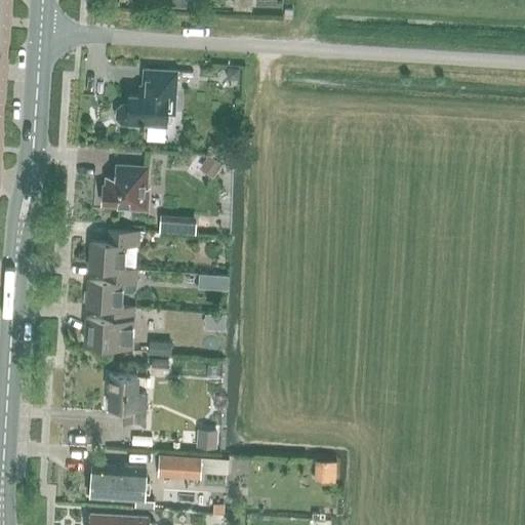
[(236,0),(236,8),(252,9),(252,0),(236,0)]
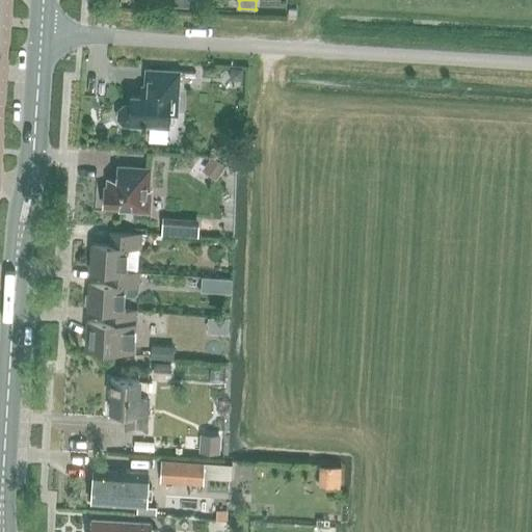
[(289,9),(288,21),(297,21),(298,10),(289,9)]
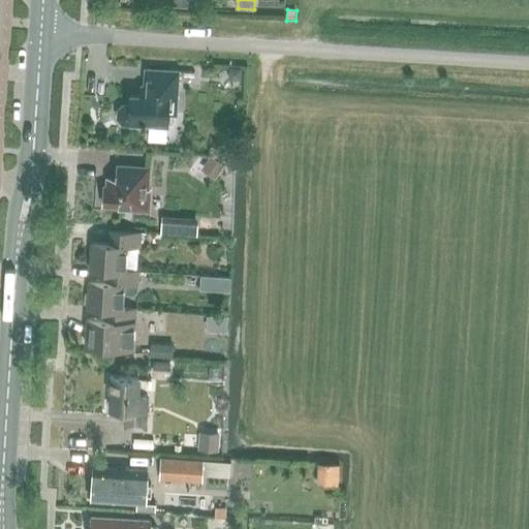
[(242,79),(242,69),(231,68),(230,79),(242,79)]
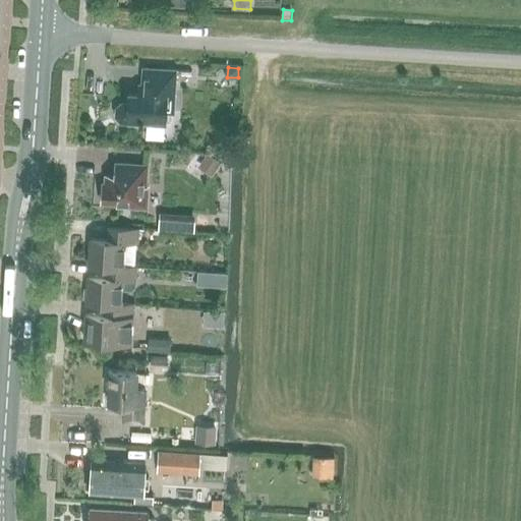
[(145,69),(143,71),(142,85),(139,84),(139,94),(129,94),(128,103),(123,103),(117,108),(116,116),(121,122),(165,124),(166,112),(173,112),(176,70),(147,68),(145,69)]
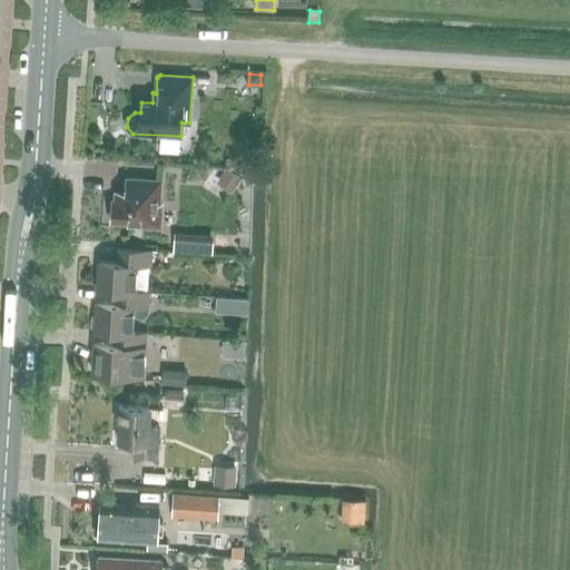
[(228,168),(219,183),(233,192),(242,178),(228,168)]
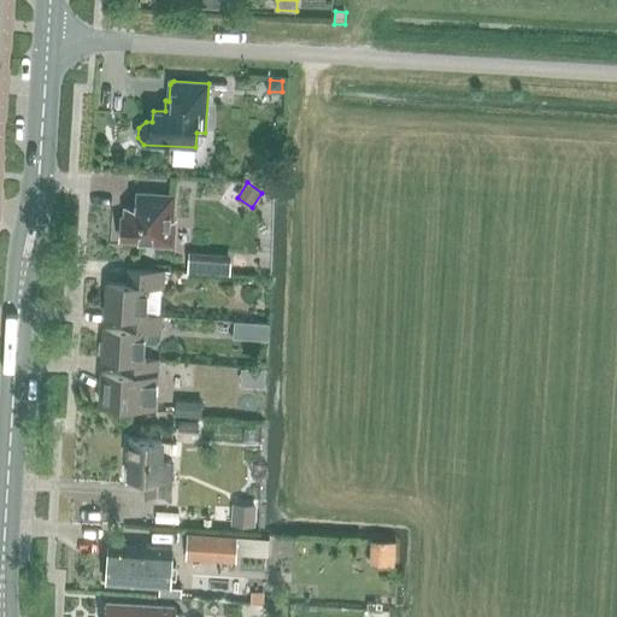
[(125,207),(125,211),(125,217),(122,217),(121,240),(140,241),(140,245),(175,246),(176,221),(174,221),(175,195),(137,193),(136,209),(125,207)]
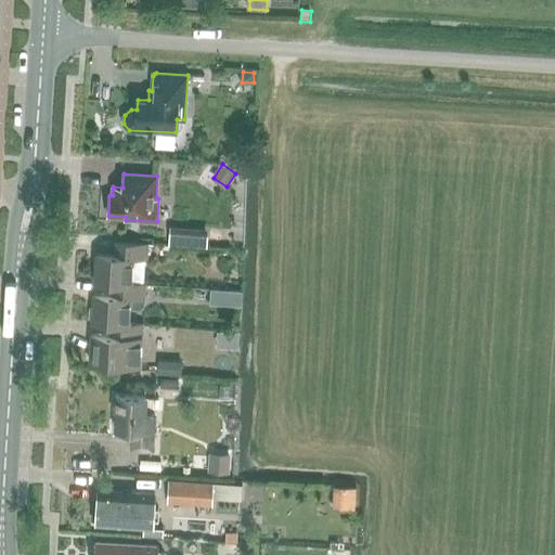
[(171,242),(180,242),(202,244),(203,233),(171,231),(171,242)]
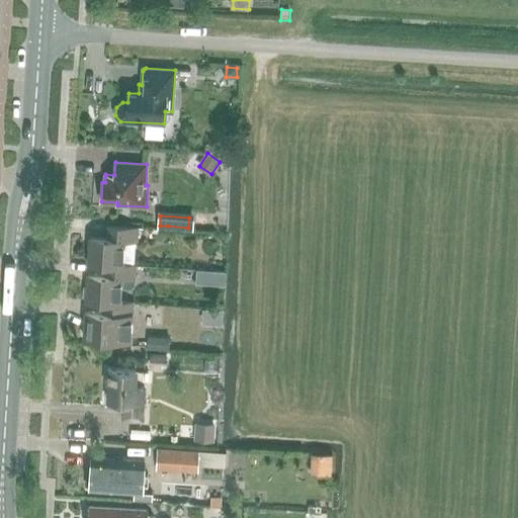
[(88,263),(106,265),(116,265),(117,263),(124,263),(125,241),(140,242),(141,228),(108,226),(107,239),(90,238),(88,263)]
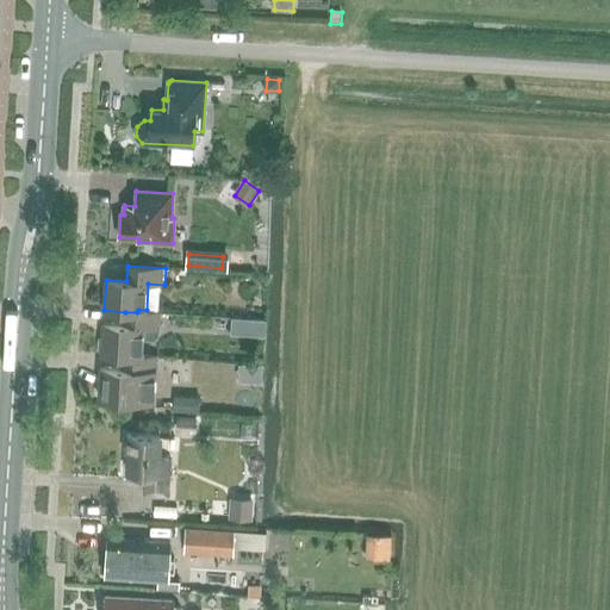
[(123,355),(123,356),(135,358),(135,354),(144,354),(145,341),(145,338),(155,340),(160,336),(161,311),(147,310),(138,310),(137,312),(125,312),(124,325),(104,324),(101,354),(122,355),(123,355)]
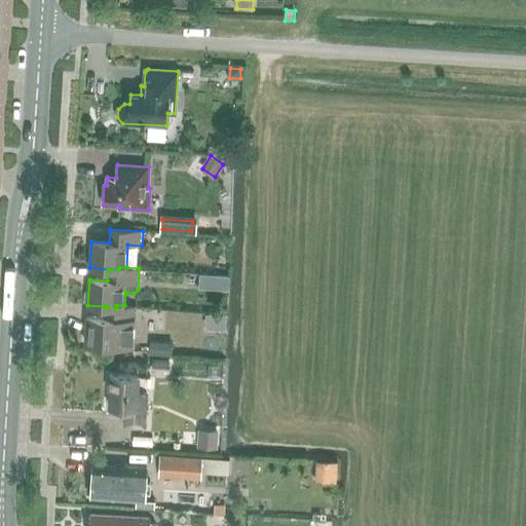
[(201,273),(200,288),(229,290),(230,275),(201,273)]
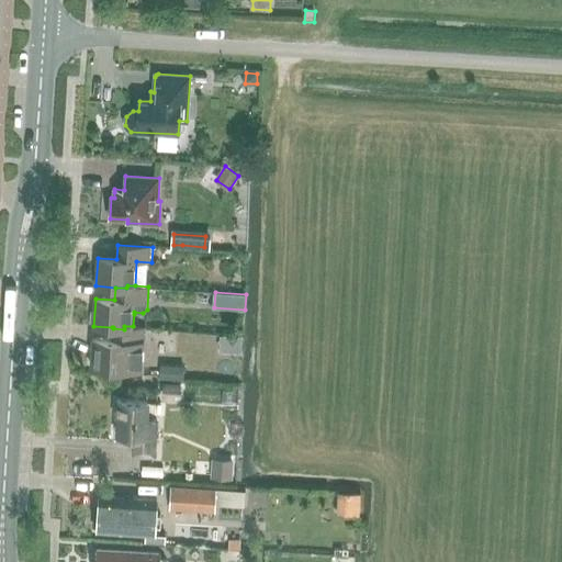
[(124,329),(113,328),(112,339),(93,338),(91,367),(143,370),(146,327),(133,326),(124,326),(124,329)]
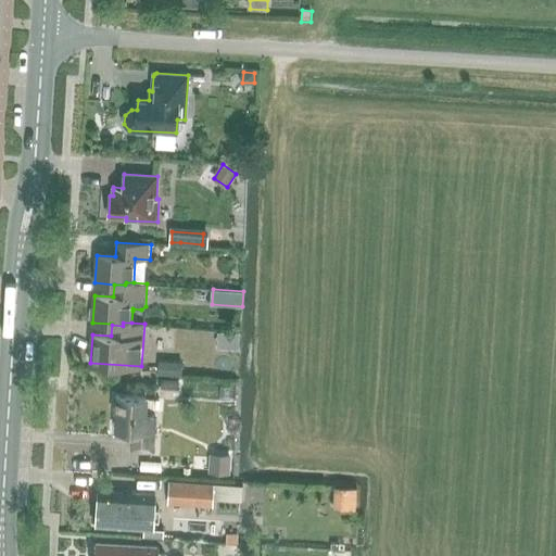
[(161,361),(160,374),(182,375),(182,362),(161,361)]
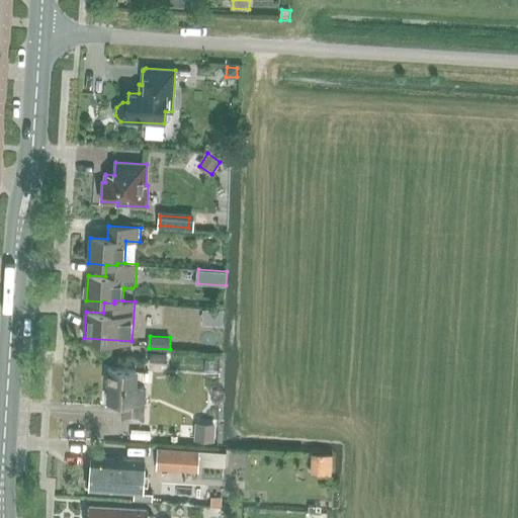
[(151,356),(150,367),(167,368),(167,357),(151,356)]
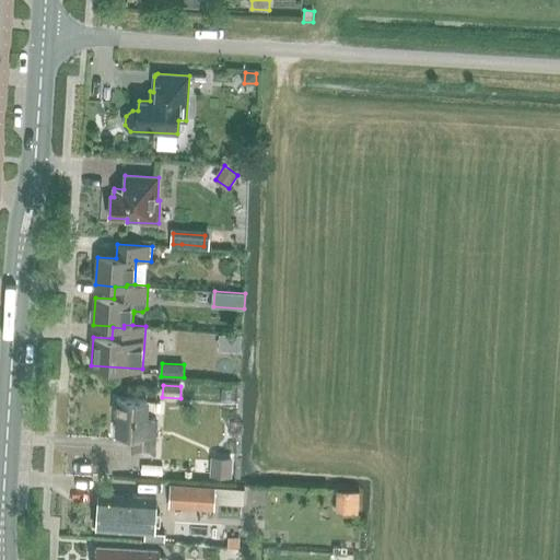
[(118,416),(117,434),(135,435),(132,454),(153,455),(155,422),(146,421),(147,400),(116,399),(115,416),(118,416)]
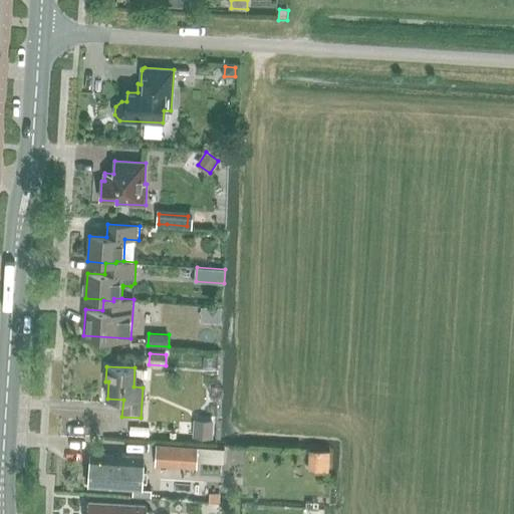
[(210,391),(209,394),(211,397),(214,399),(217,399),(221,398),(222,395),(222,391),(221,388),(218,386),(214,386),(211,388),(210,391)]
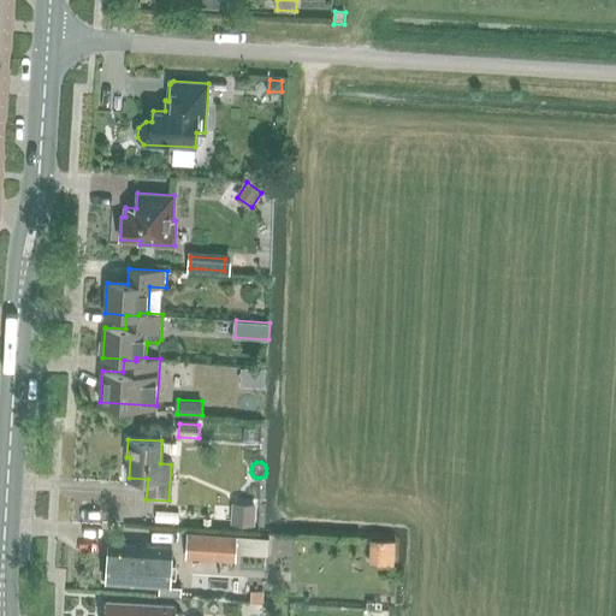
[(234,510),(232,523),(255,525),(256,504),(240,503),(234,510)]
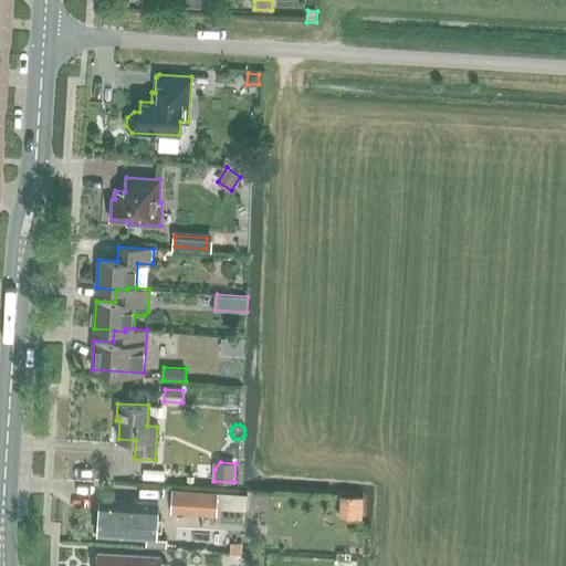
[(144,469),(144,479),(164,480),(164,470),(144,469)]
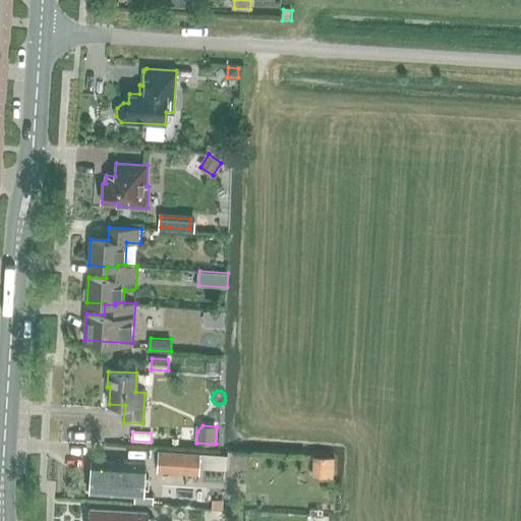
[(158,472),(172,473),(200,475),(201,453),(159,451),(158,472)]
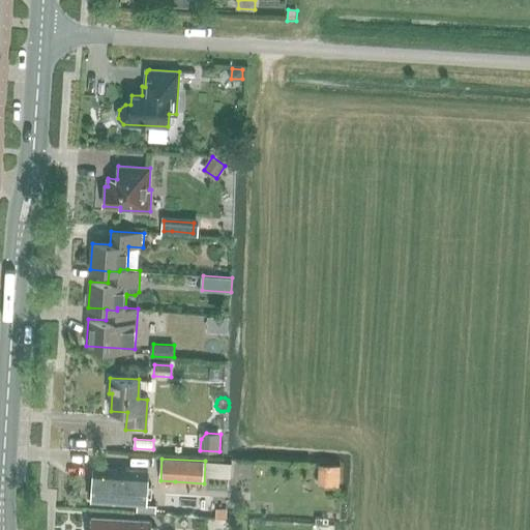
[(212,477),(226,477),(227,463),(213,462),(212,477)]
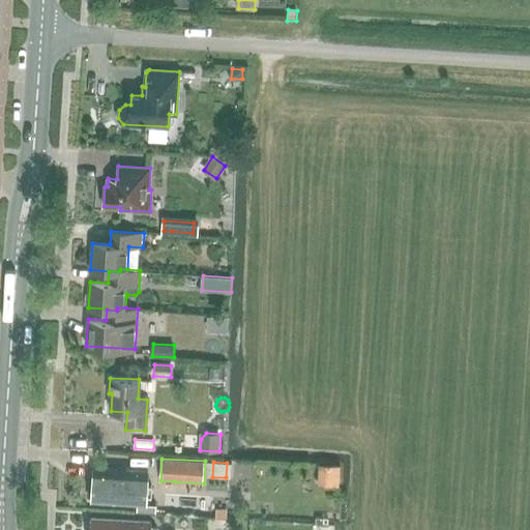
[(319,464),(318,484),(339,486),(340,465),(319,464)]
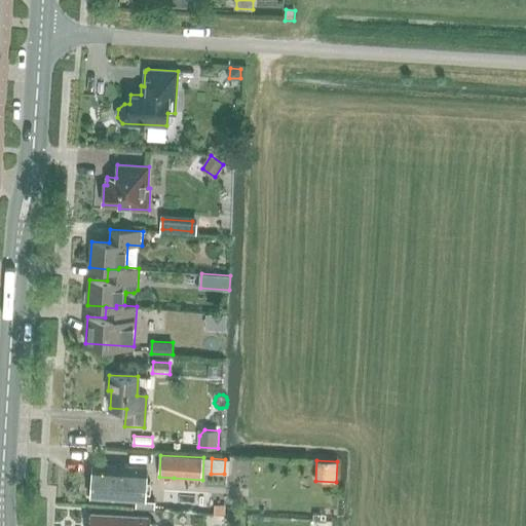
[(91,497),(145,500),(147,467),(94,464),(91,497)]
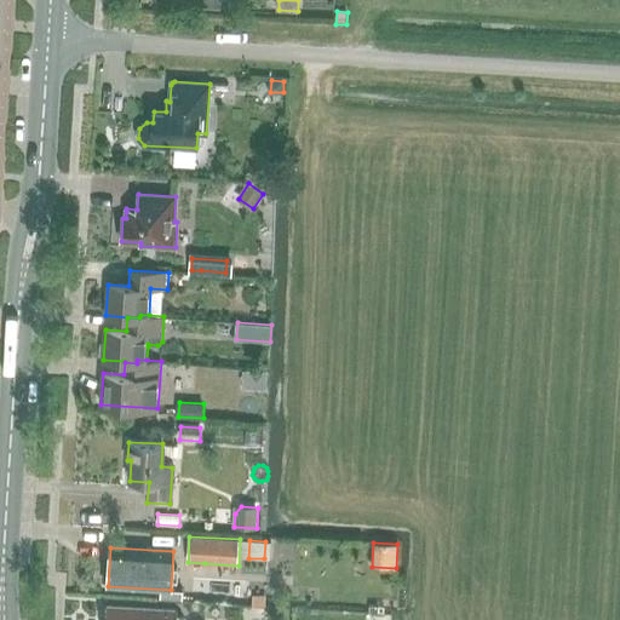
[(159,590),(158,600),(181,601),(182,592),(159,590)]
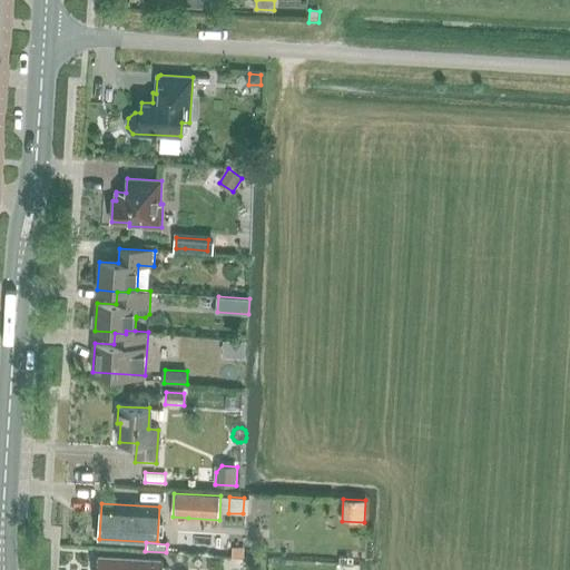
[(97,556),(96,569),(169,569),(164,564),(164,560),(97,556)]
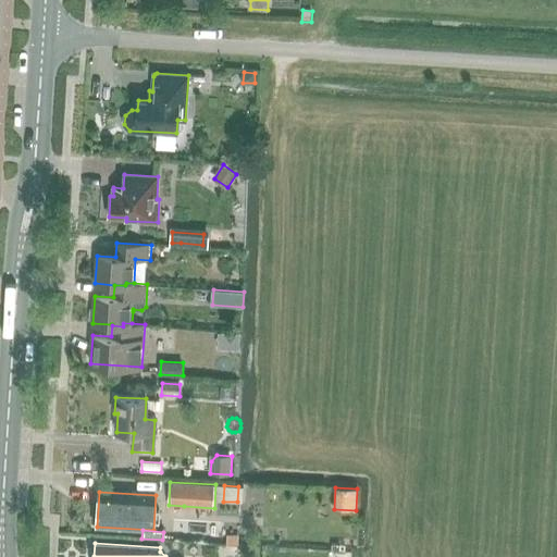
All buildings are outlined.
